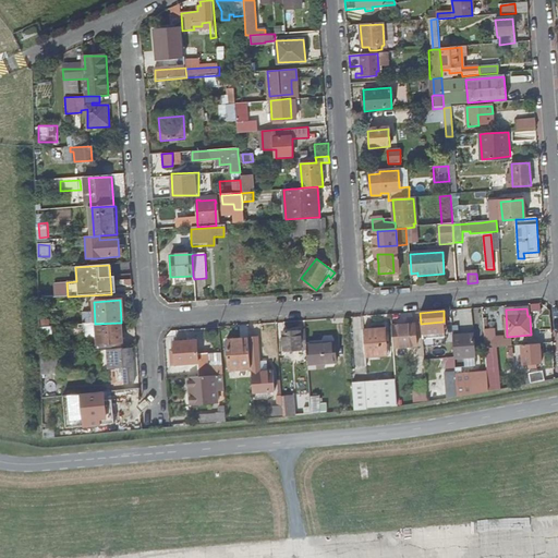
[(97,329),(97,344),(111,343),(122,343),(121,323),(96,324),(97,329)]
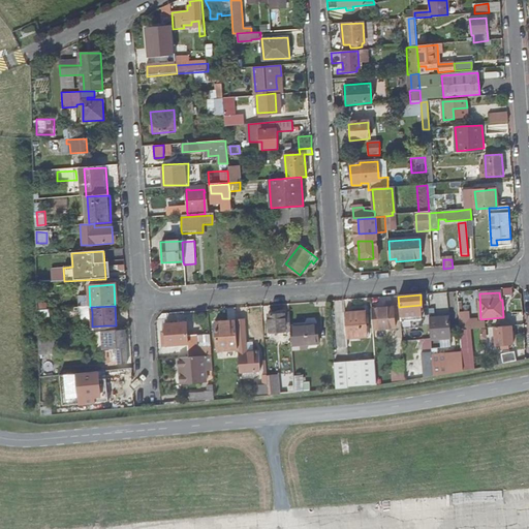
[(386,311),(386,308),(371,309),(373,330),(394,329),(393,310),(386,311)]
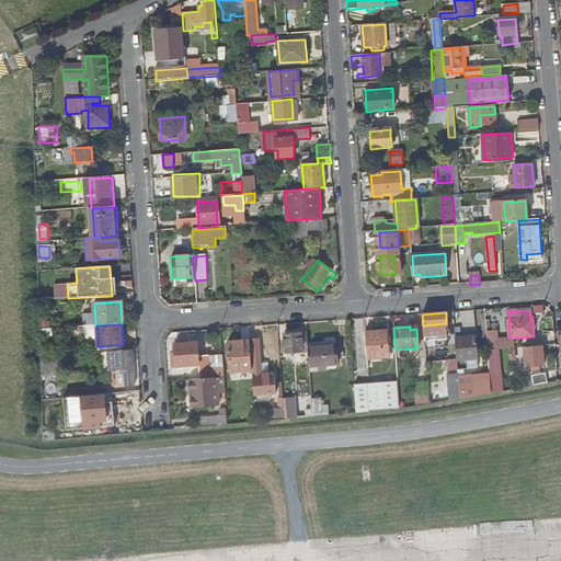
[(488,329),(489,341),(490,348),(514,346),(514,341),(505,341),(505,339),(493,338),(494,329),(488,329)]
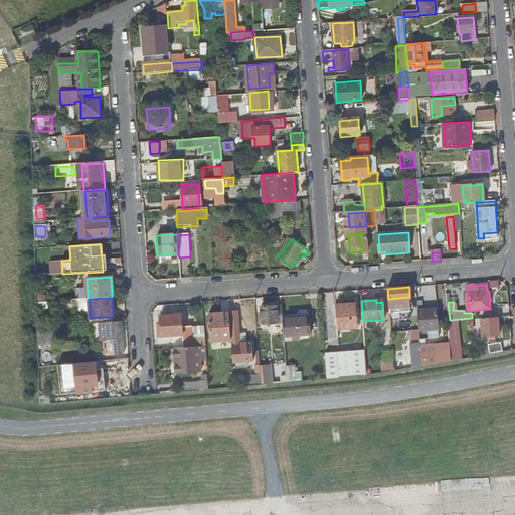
[(354,303),(334,305),(336,330),(356,329),(354,303)]
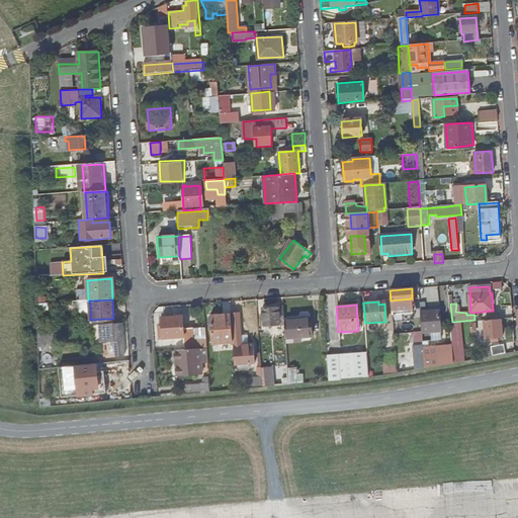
[(278,325),(279,334),(279,337),(285,337),(284,321),(283,309),(262,310),(263,326),(278,325)]
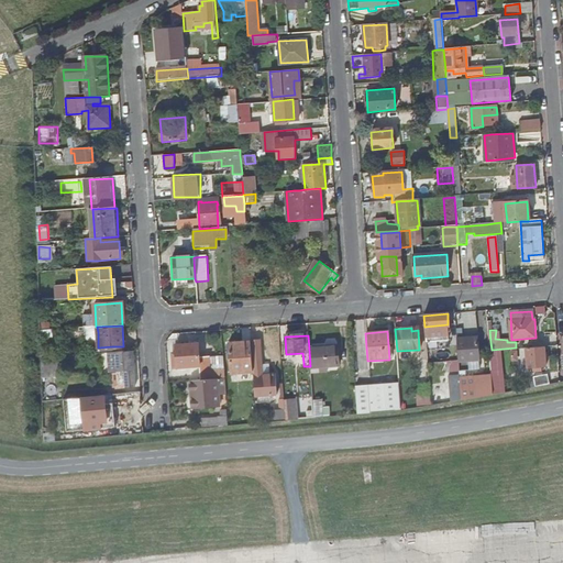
[(455,339),(457,363),(478,362),(477,338),(455,339)]
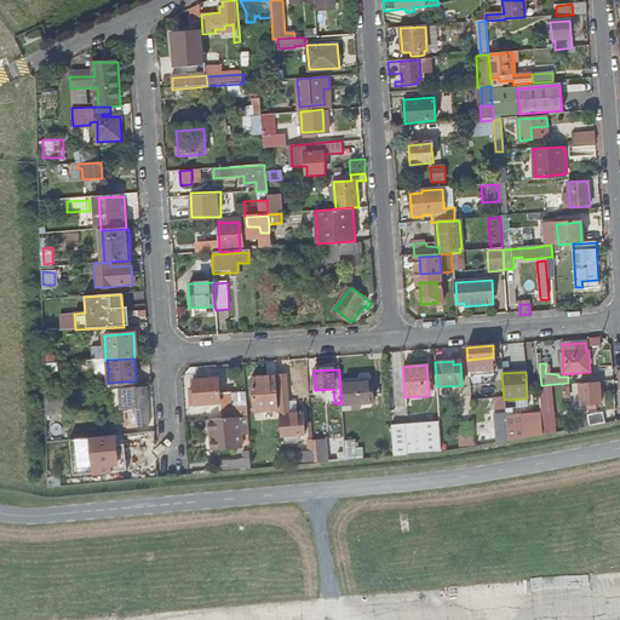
[(274,377),(251,379),(254,413),(276,411),(274,377)]
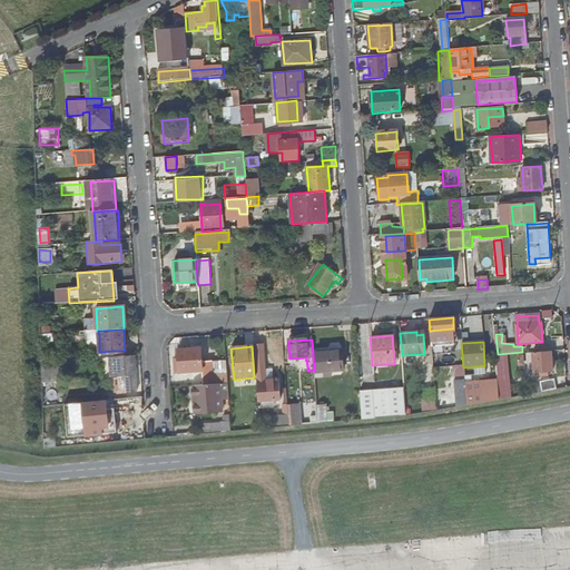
[(254,347),(257,403),(277,402),(276,381),(265,381),(262,347),(254,347)]
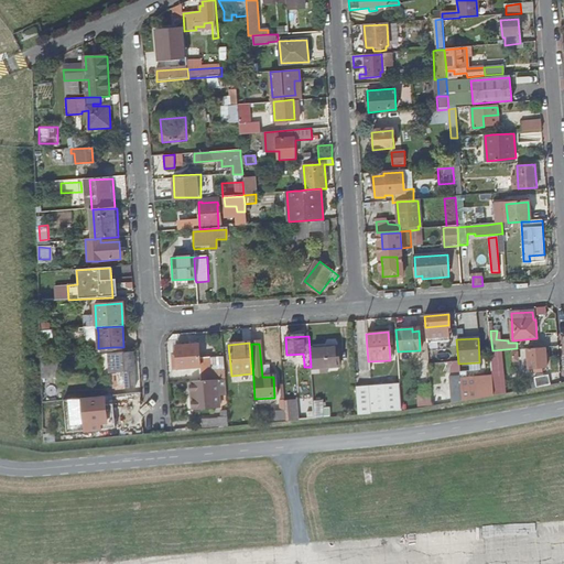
[(177,360),(173,360),(173,369),(198,368),(201,382),(212,380),(210,360),(210,359),(199,359),(198,345),(176,346),(177,355),(177,360)]
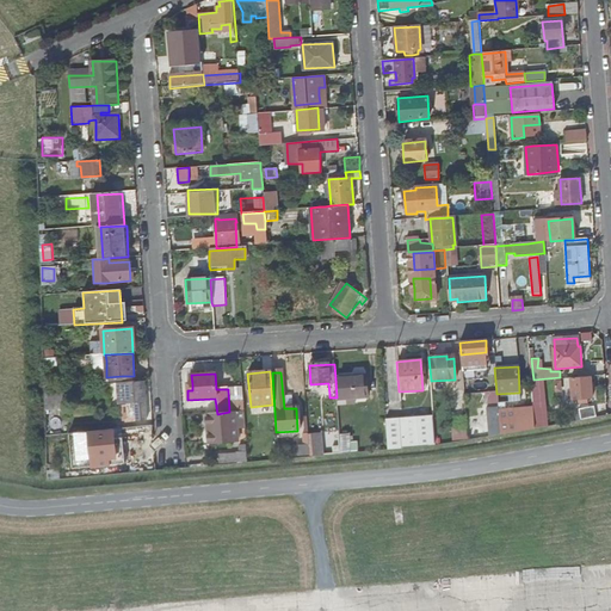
[(337,401),(355,400),(368,399),(366,376),(335,378),(337,397),(337,401)]
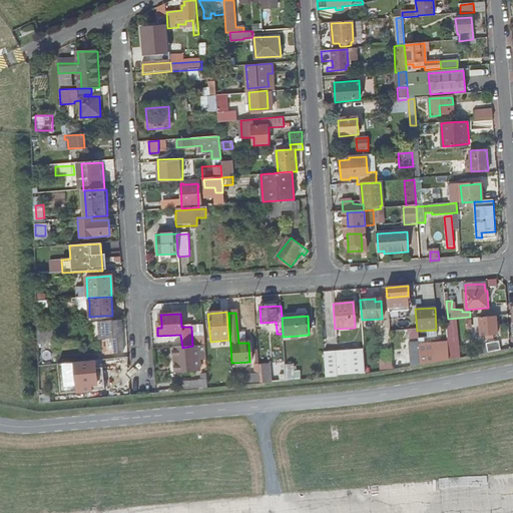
[(497,335),(496,316),(481,317),(482,335),(497,335)]
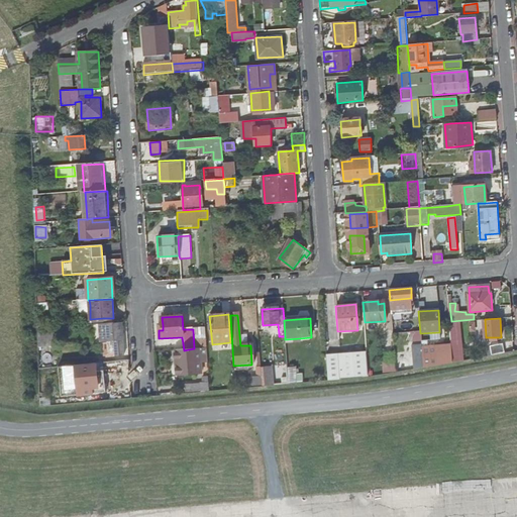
[(114,325),(114,324),(101,325),(101,342),(109,341),(110,353),(115,353),(116,356),(123,355),(122,324),(114,325)]
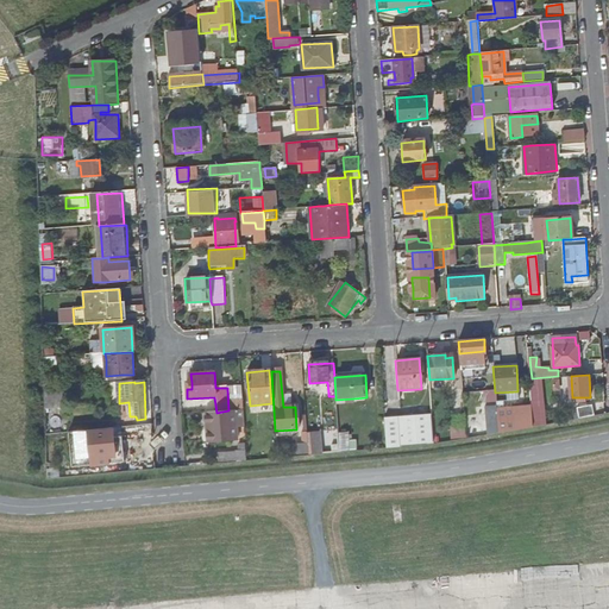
[(311,394),(328,393),(327,382),(309,383),(311,394)]
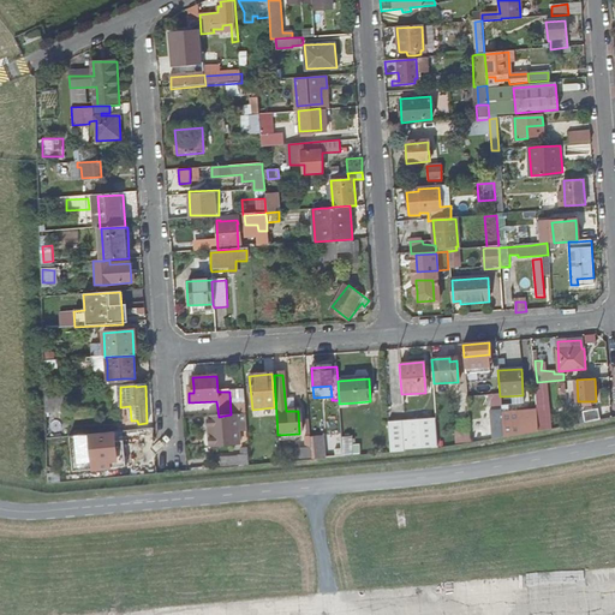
[(243,393),(230,393),(231,415),(244,413),(243,393)]
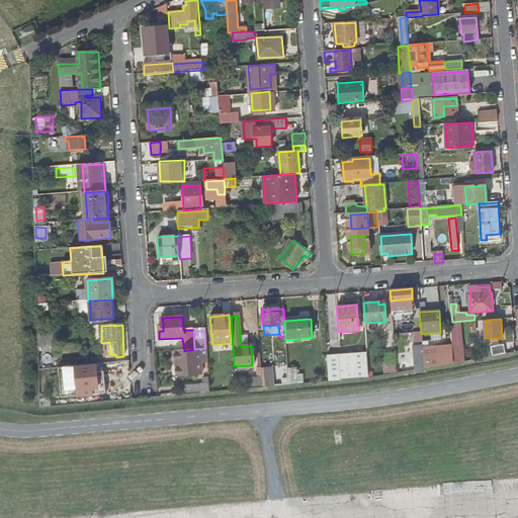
[(395,350),(393,331),(385,331),(386,350),(395,350)]
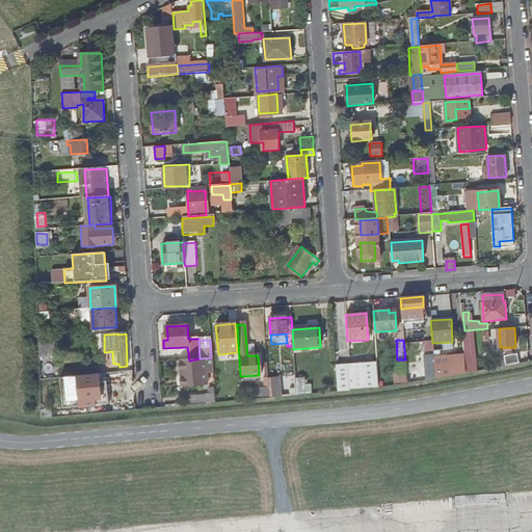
[(440,351),(433,351),(435,377),(466,371),(464,355),(440,357),(440,351)]
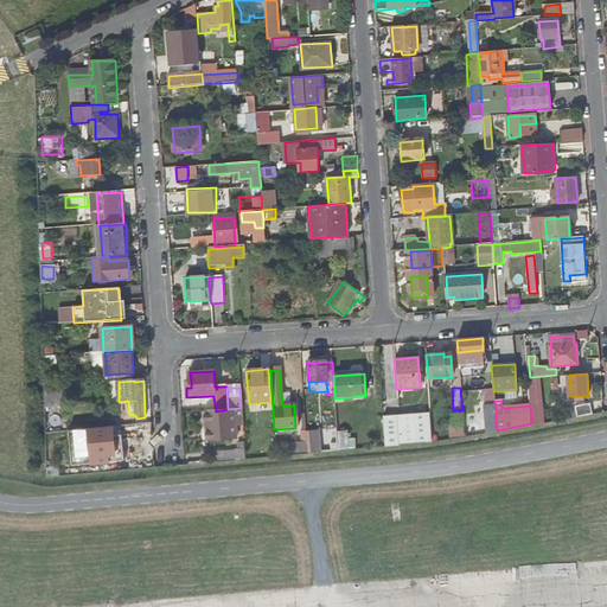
[(540,403),(530,404),(530,406),(531,423),(531,426),(541,423),(540,403)]
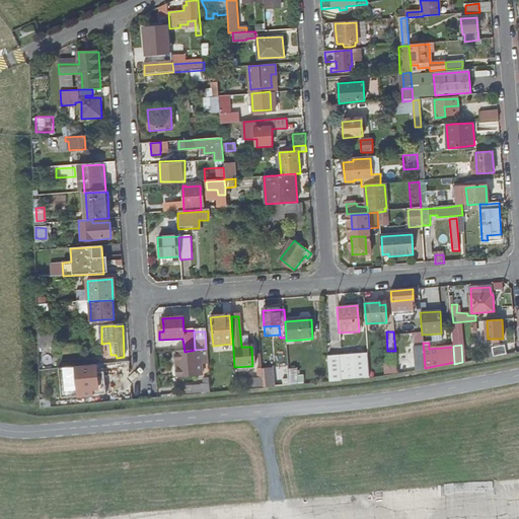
[(491,347),(493,356),(506,354),(504,345),(491,347)]
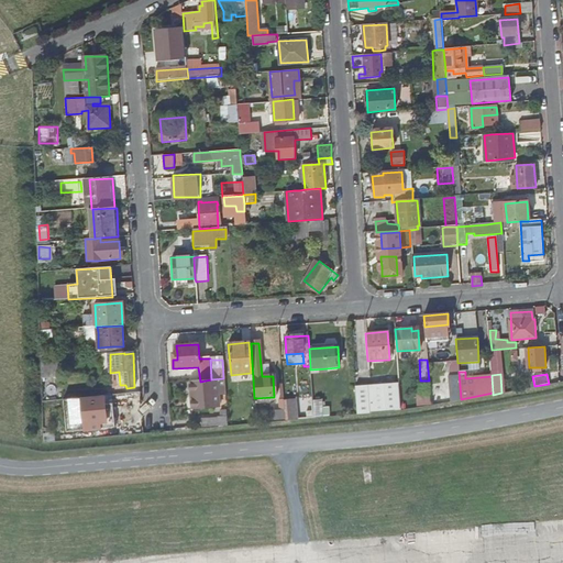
[(192,401),(188,401),(189,410),(218,407),(217,395),(224,395),(223,378),(211,379),(200,382),(187,383),(188,396),(192,396),(192,401)]
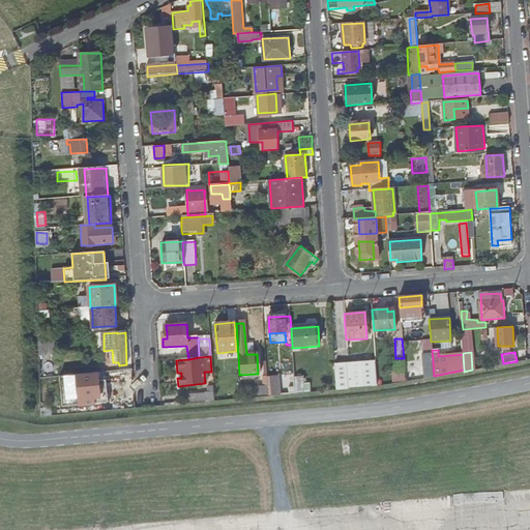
[(378,385),(377,381),(376,360),(347,363),(349,388),(378,385)]
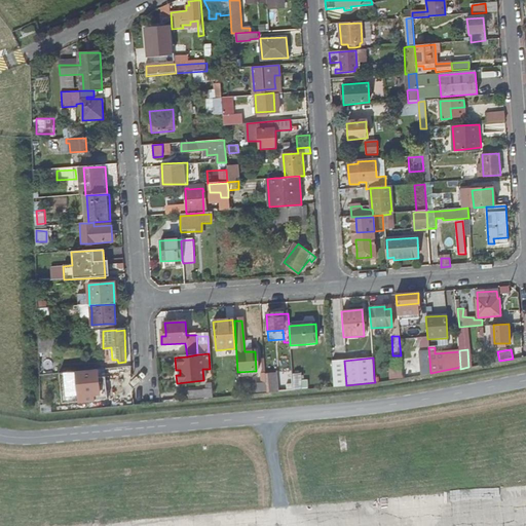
[(344,361),(332,362),(333,386),(346,385),(344,361)]
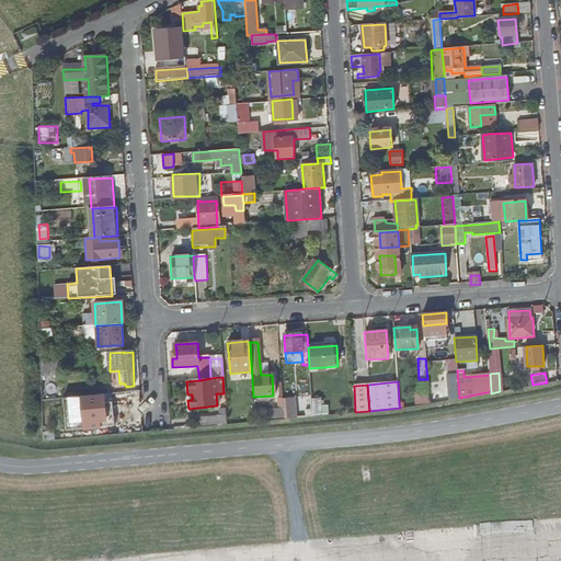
[(428,401),(428,391),(414,392),(415,402),(428,401)]
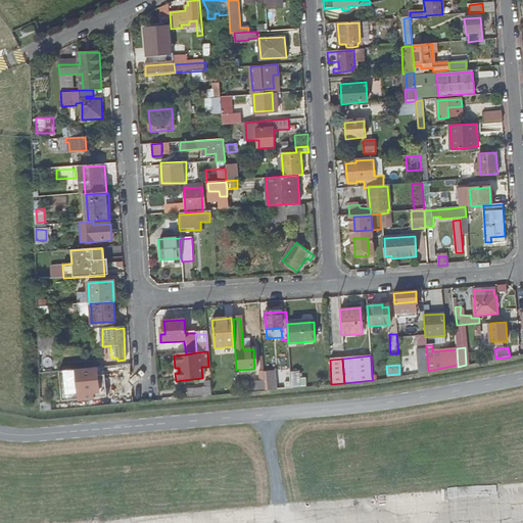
[(79,390),(80,399),(100,398),(99,366),(65,368),(66,391),(79,390)]
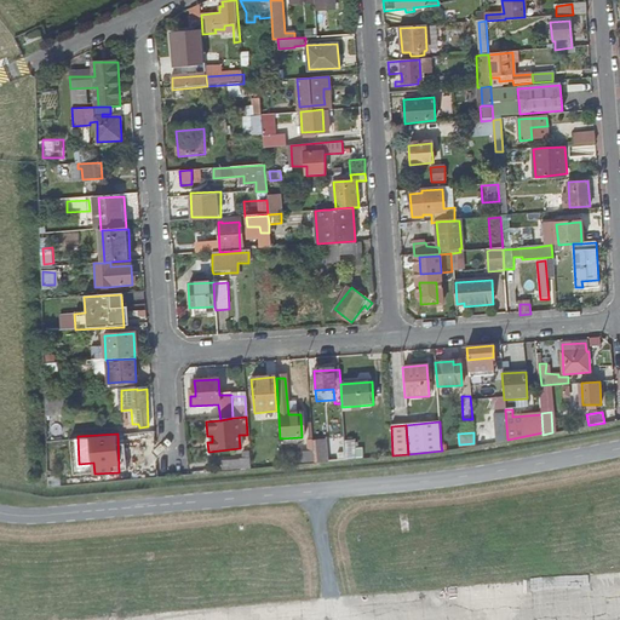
[(352,441),(344,441),(345,460),(355,459),(352,441)]
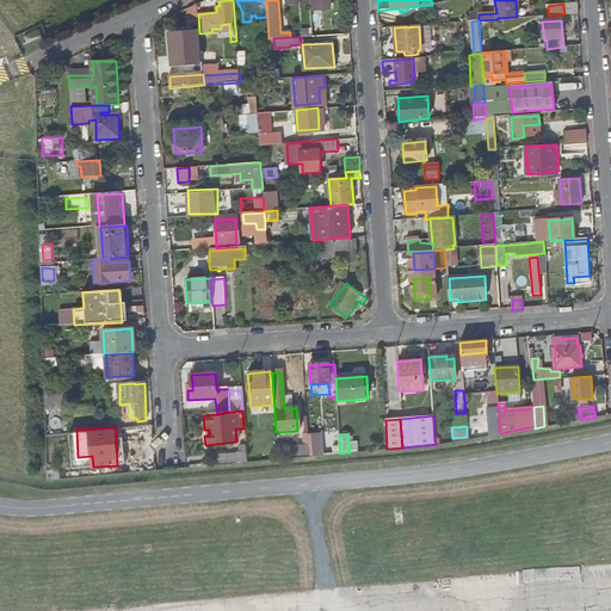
[(320,437),(308,438),(309,456),(322,455),(320,437)]
